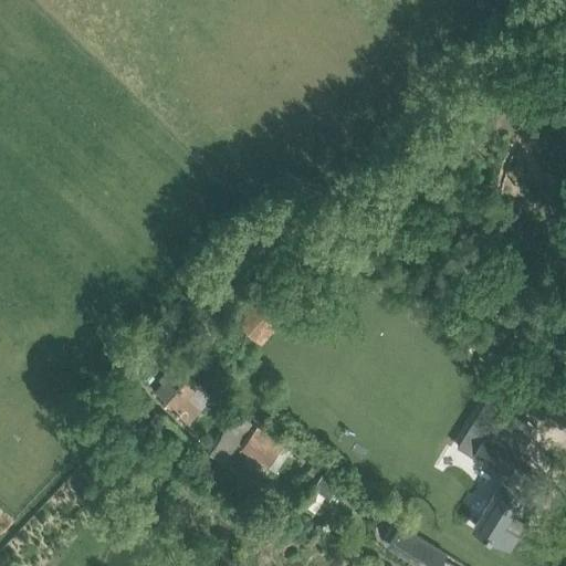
[(261,339),(290,307),(265,285),(237,318),(261,339)]
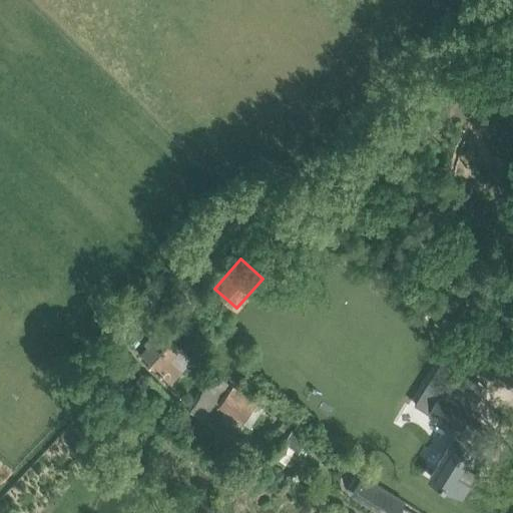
[(168,317),(159,327),(173,340),(183,329),(168,317)]
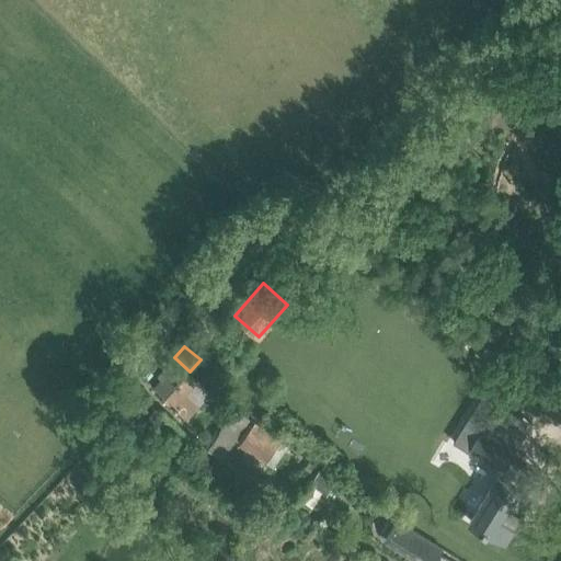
[(198,379),(190,371),(174,357),(157,376),(161,379),(153,388),(173,407),(176,410),(187,420),(189,419),(187,418),(199,404),(186,391),(198,379)]
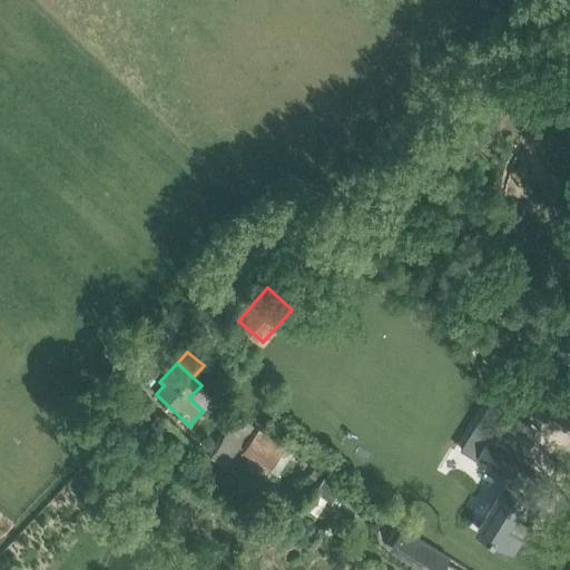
[(226,465),(253,425),(235,412),(207,453),(226,465)]
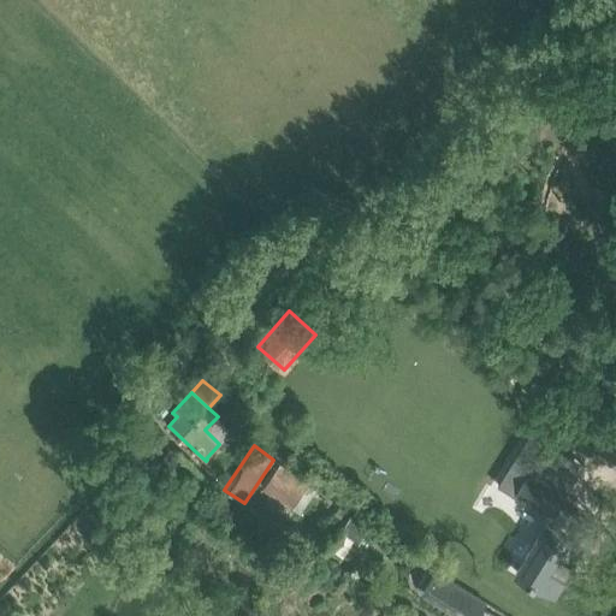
[(291,505),(304,486),(277,467),(264,487),(271,492),(268,496),(284,508),(288,503),(291,505)]
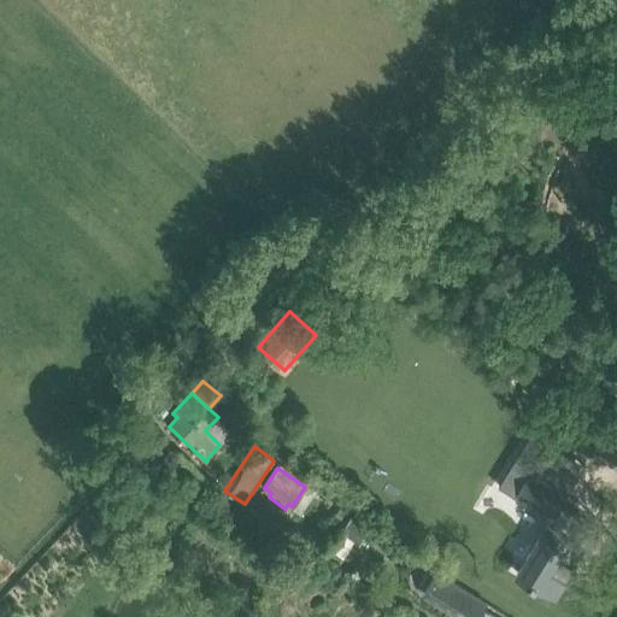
[(569,492),(532,470),(513,500),(550,523),(569,492)]
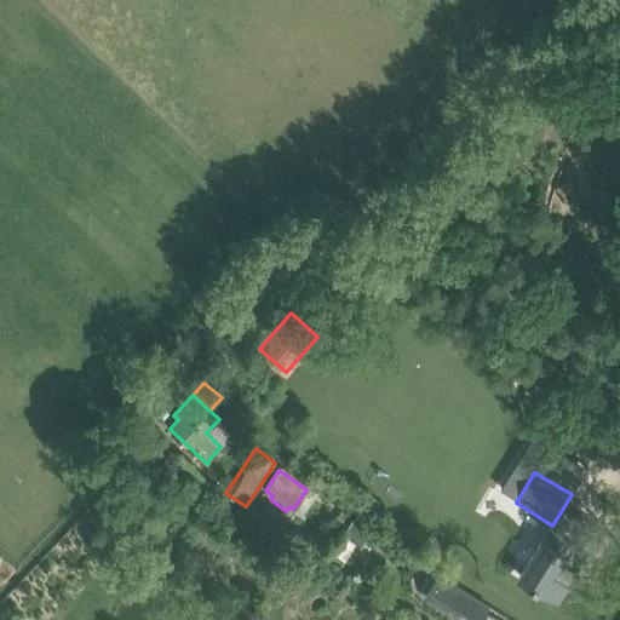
[(587,528),(569,517),(561,511),(561,514),(552,526),(562,532),(579,541),(587,528)]
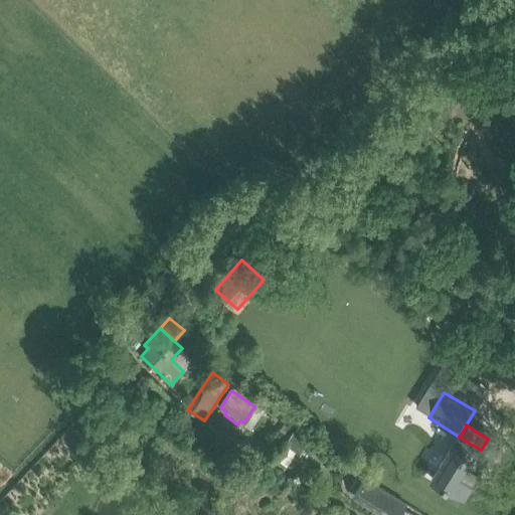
[(284,446),(300,455),(308,441),(293,432),(284,446)]
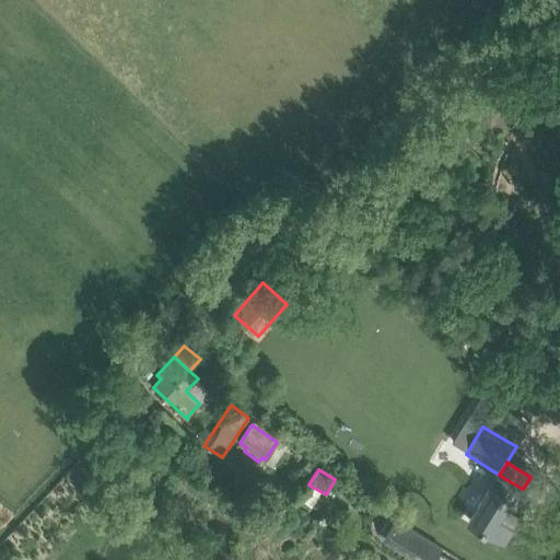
[(461,510),(471,517),(470,520),(482,527),(481,528),(486,531),(487,529),(503,539),(514,522),(511,521),(527,493),(498,475),(488,491),(476,485),(461,510)]
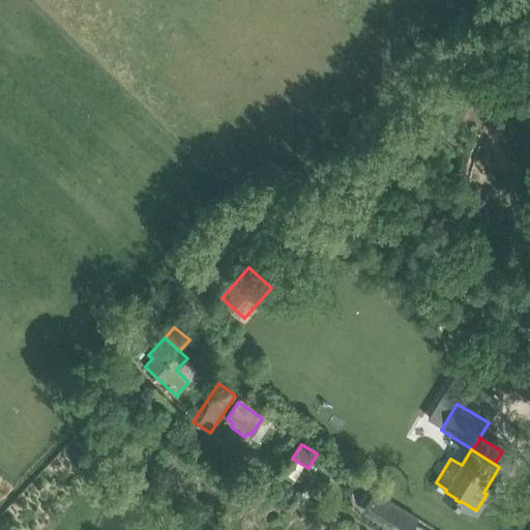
[(425,529),(415,523),(418,518),(374,491),(362,509),(396,529),(425,529)]
